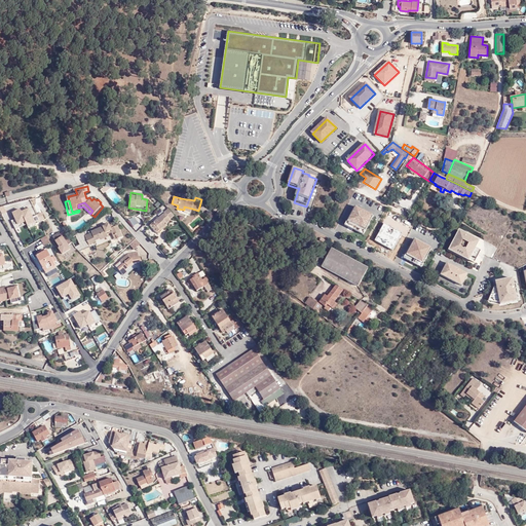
[(15,219),(17,224),(26,221),(27,224),(29,228),(36,225),(35,224),(33,217),(29,208),(21,212),(20,209),(12,212),(15,219)]
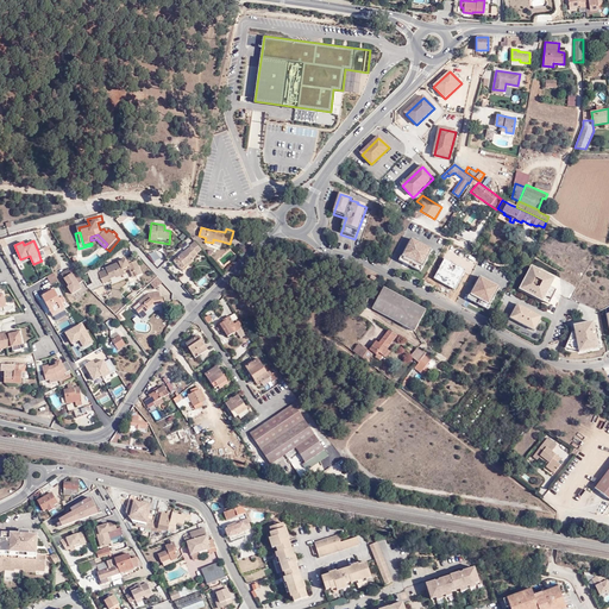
[(199,246),(194,240),(174,259),(179,265),(177,267),(180,270),(193,259),(190,257),(198,251),(195,250),(199,246)]
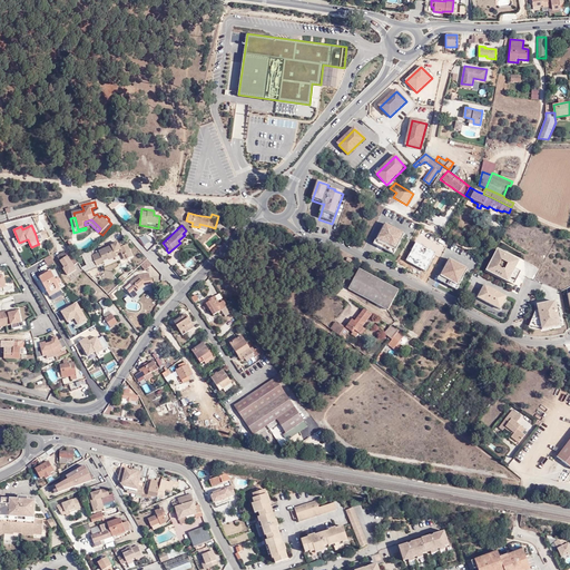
[(394,256),(405,236),(384,225),(374,245),(394,256)]
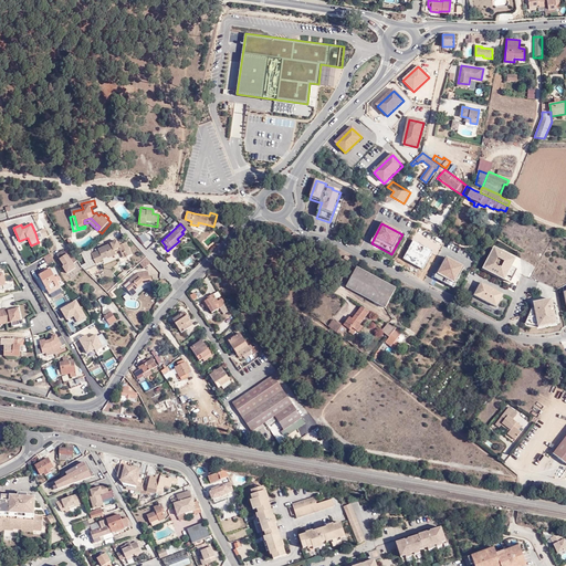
[(49,237),(45,229),(40,231),(43,239),(49,237)]
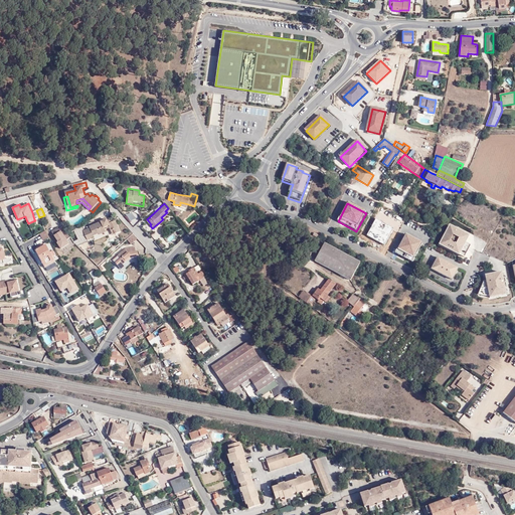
[(88,220),(95,214),(93,212),(87,218),(88,219),(88,220)]
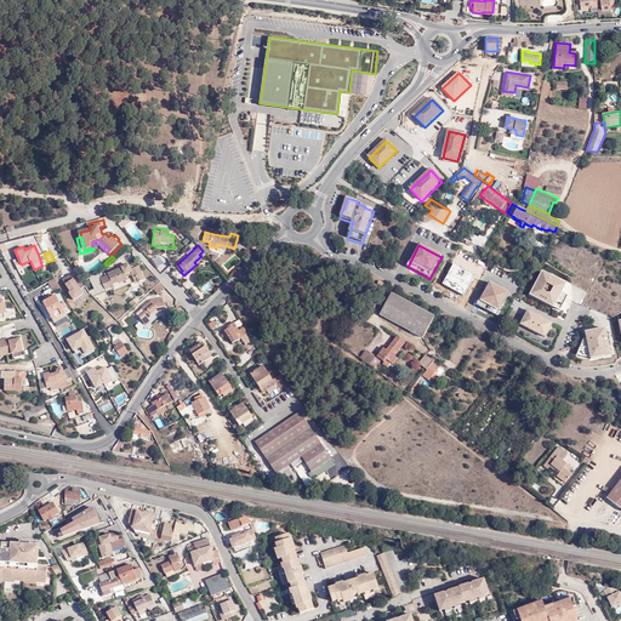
[(18,271),(32,265),(30,261),(21,265),(18,258),(15,261),(18,271)]
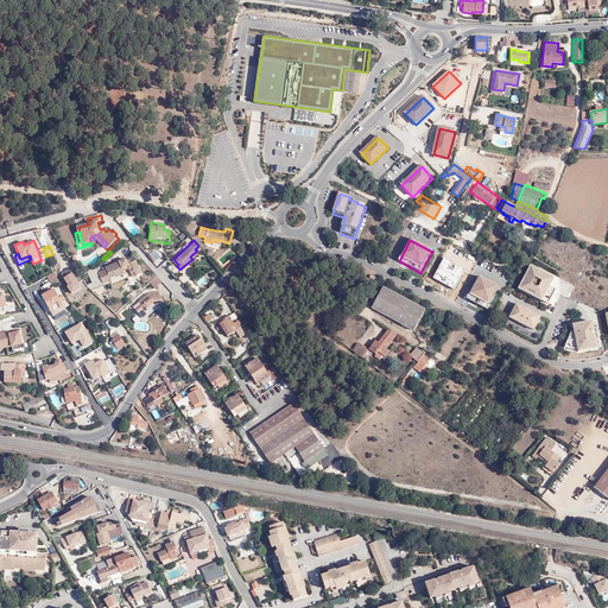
[(468,271),(444,257),(430,280),(454,295),(468,271)]
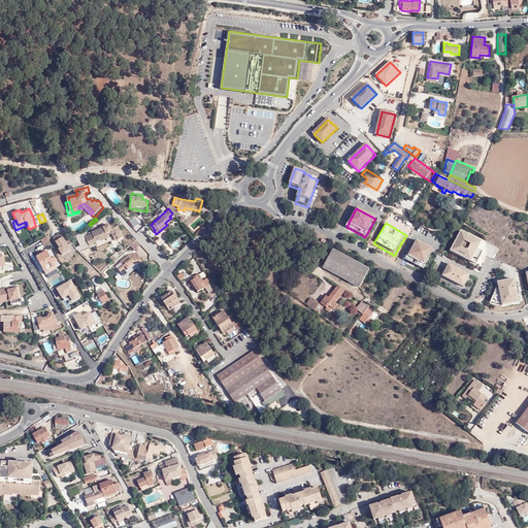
[(112,231),(110,227),(110,226),(94,233),(94,235),(81,239),(83,242),(88,240),(91,246),(99,243),(98,241),(103,239),(103,241),(110,238),(108,235),(113,233),(117,242),(125,239),(120,228),(117,229),(112,231)]
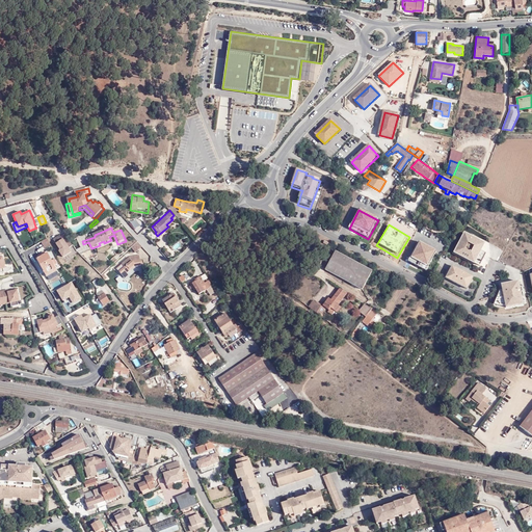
[(76,251),(64,234),(60,237),(61,238),(58,240),(57,237),(53,240),(60,250),(58,251),(67,262),(77,251),(76,251)]
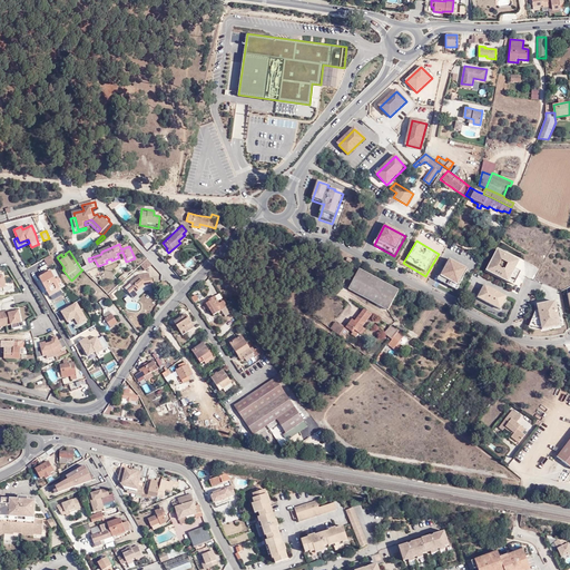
[(497,252),(485,273),(507,284),(508,283),(513,286),(520,273),(514,271),(519,263),(497,252)]
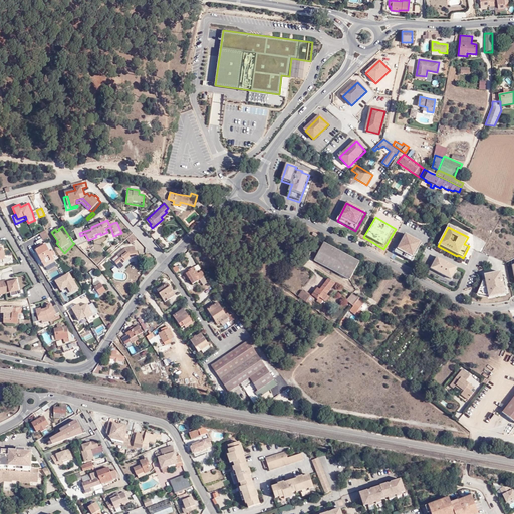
[(48,237),(45,231),(40,234),(42,239),(48,237)]
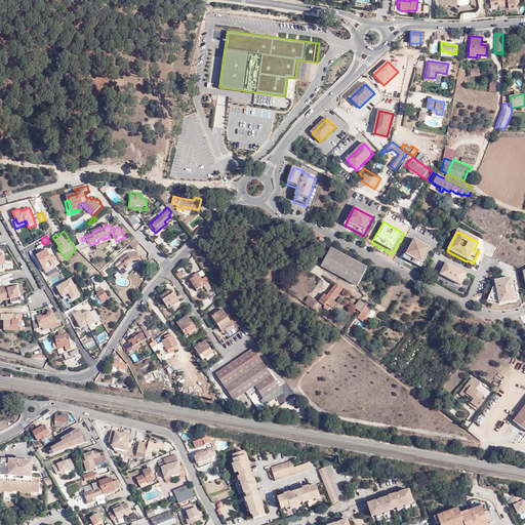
[(98,245),(111,241),(110,237),(103,240),(103,238),(97,240),(98,242),(90,245),(90,247),(97,244),(98,245)]
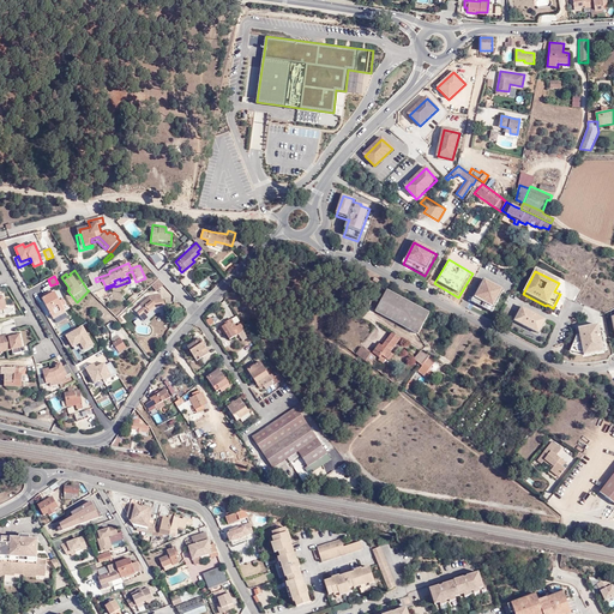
[(158,292),(166,284),(161,278),(152,287),(158,292)]
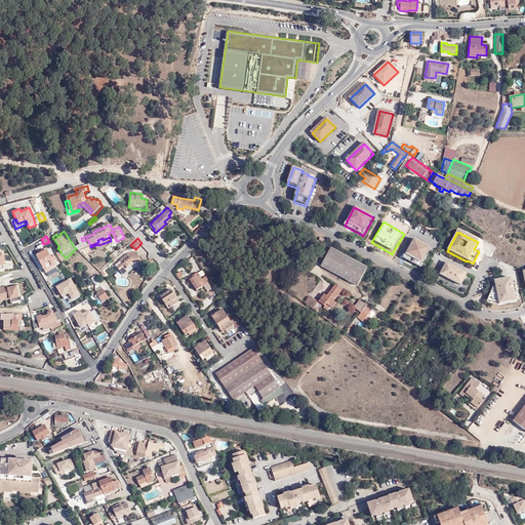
[(432,247),(413,238),(404,257),(421,267),(432,247)]
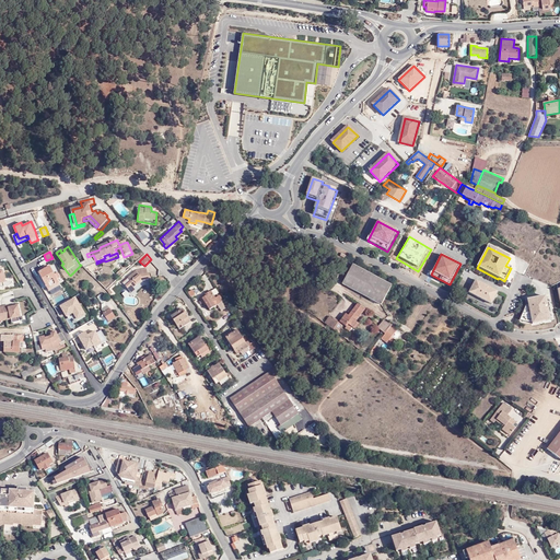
[(391,284),(351,263),(340,283),(380,304),(391,284)]
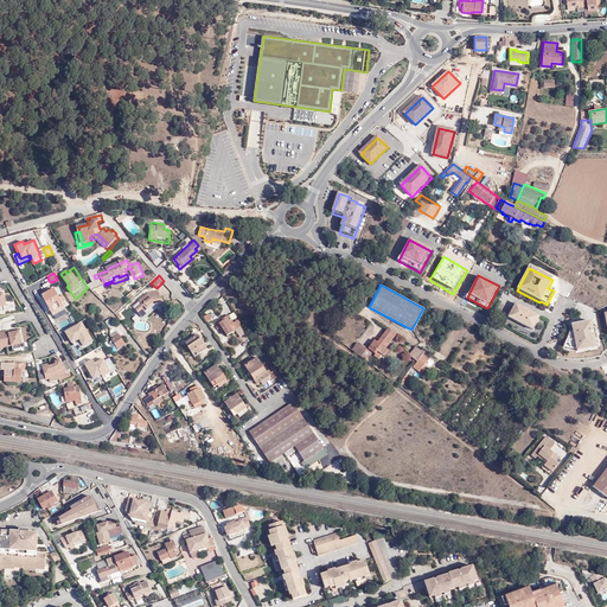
[(42,294),(53,315),(65,308),(62,302),(65,300),(62,295),(59,296),(53,287),(42,294)]
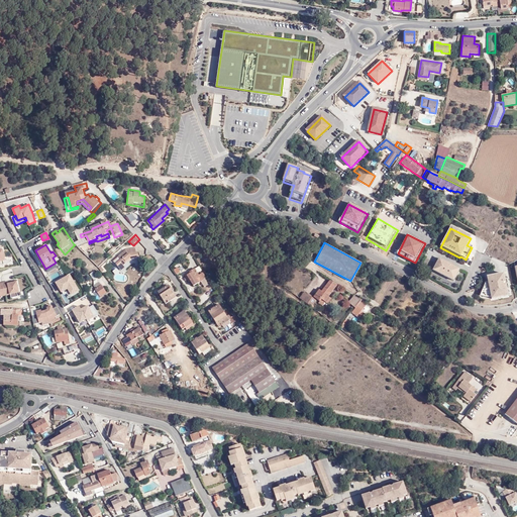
[(117,265),(116,266),(121,271),(126,267),(125,266),(132,260),(140,259),(140,252),(137,252),(137,248),(127,250),(120,256),(123,261),(117,265)]
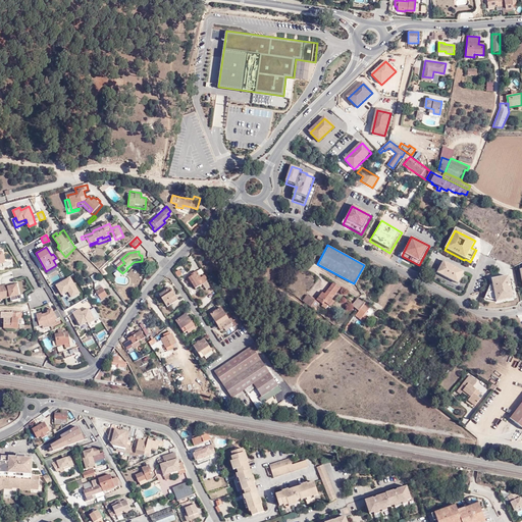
[(444,261),(437,272),(457,284),(464,272),(444,261)]
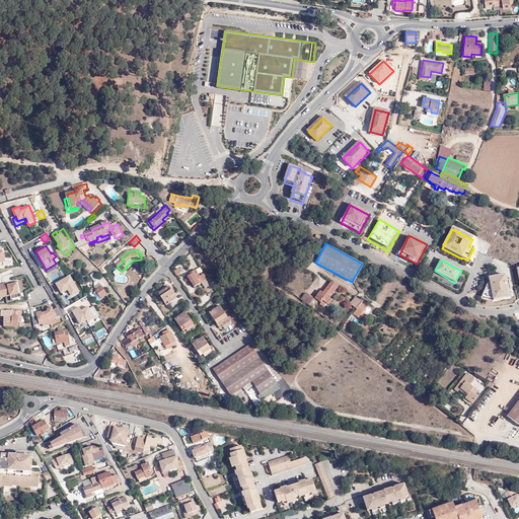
[(56,264),(46,270),(48,273),(57,268),(56,264)]
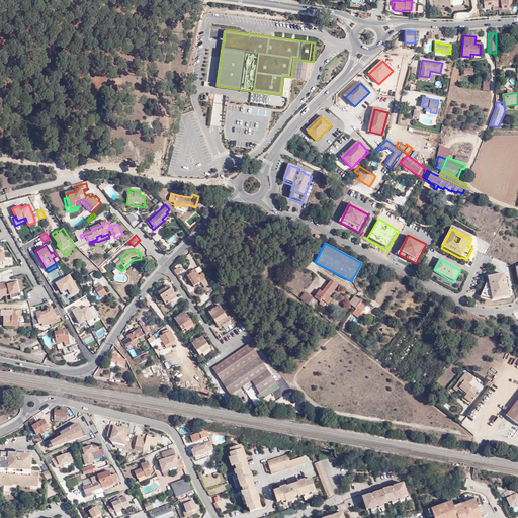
[(192,274),(188,276),(196,286),(207,279),(203,274),(201,275),(196,268),(190,272),(192,274)]
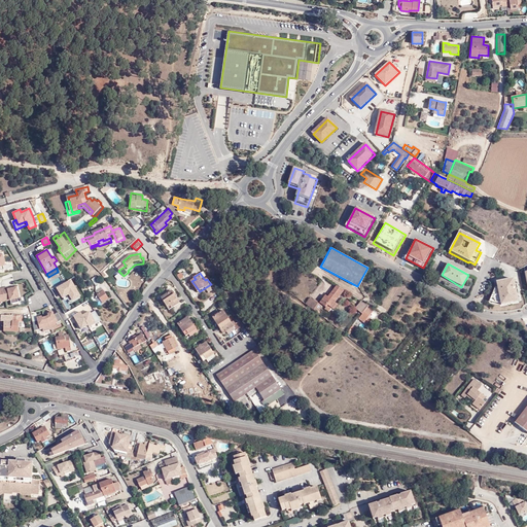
[(499,305),(518,302),(517,295),(518,294),(517,284),(515,284),(514,278),(495,280),(496,286),(494,286),(489,301),(494,303),(499,303),(499,305)]
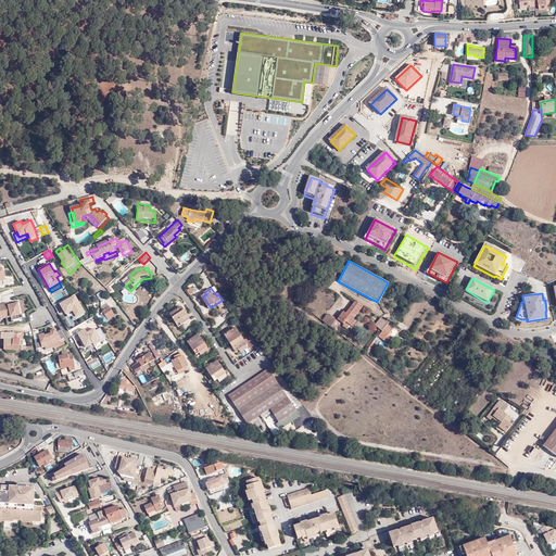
[(75,294),(60,303),(67,318),(72,316),(74,318),(84,312),(75,294)]
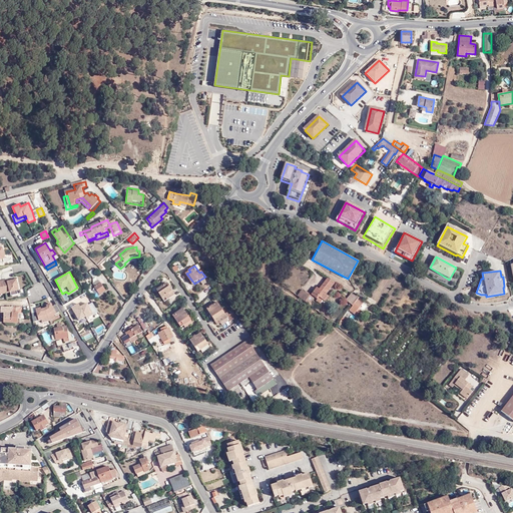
[(18,280),(13,281),(13,282),(10,283),(9,281),(4,282),(7,294),(12,293),(13,297),(19,295),(18,291),(20,291),(18,280)]
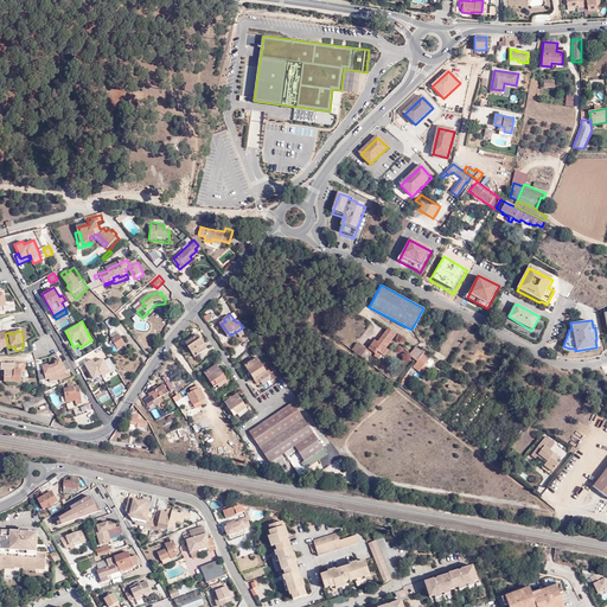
[(398,339),(389,332),(381,342),(378,340),(371,350),(382,358),(384,356),(388,359),(393,353),(389,351),(398,339)]
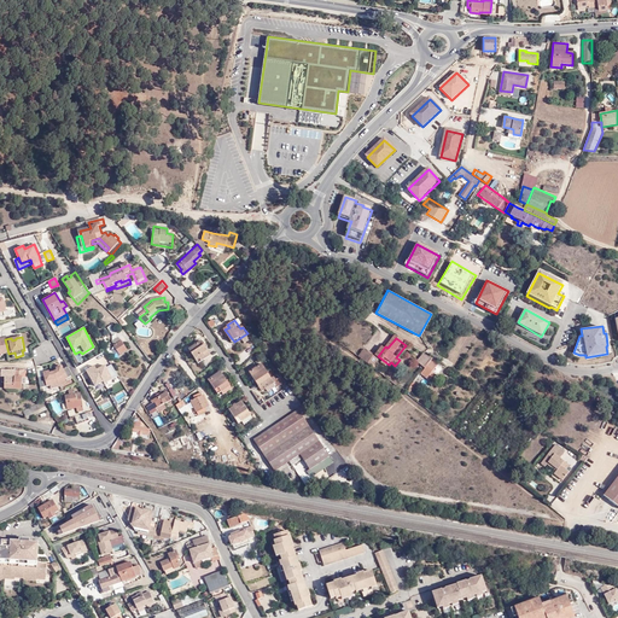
[(127,349),(121,340),(114,344),(117,353),(120,355),(127,349)]
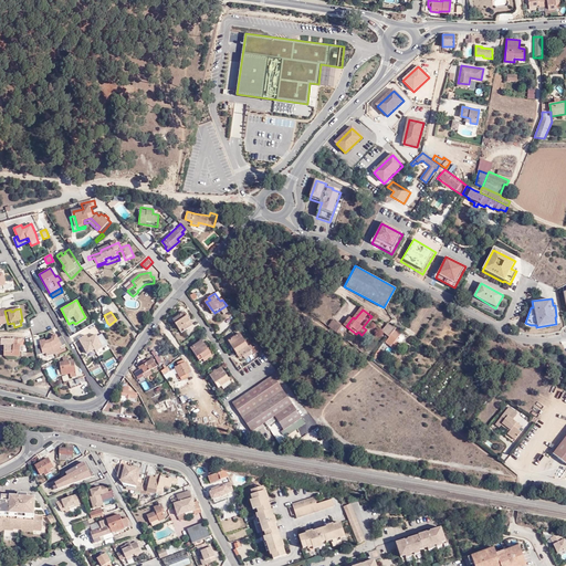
[(185,313),(174,321),(181,333),(194,325),(185,313)]
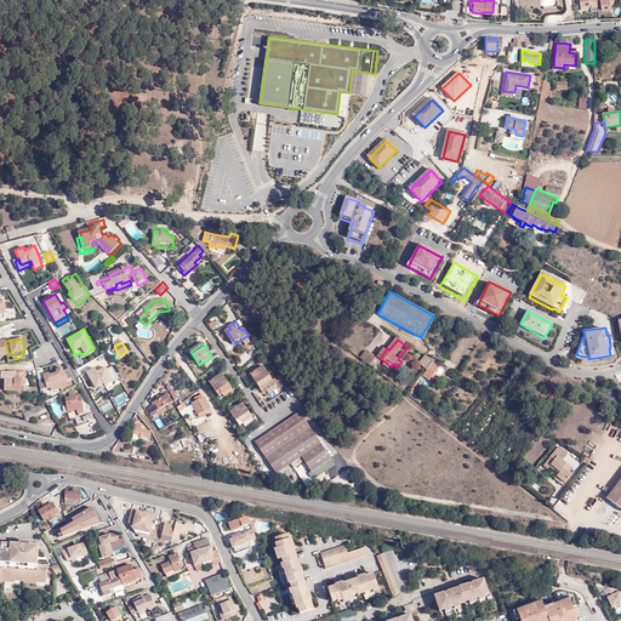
[(329,347),(324,349),(331,360),(336,357),(329,347)]
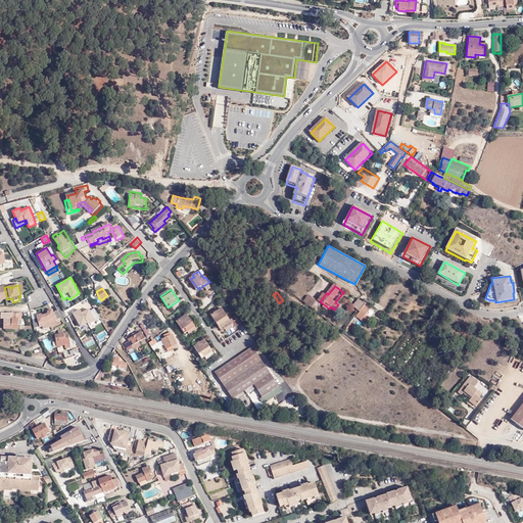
[(310,296),(304,302),(307,305),(313,299),(310,296)]
